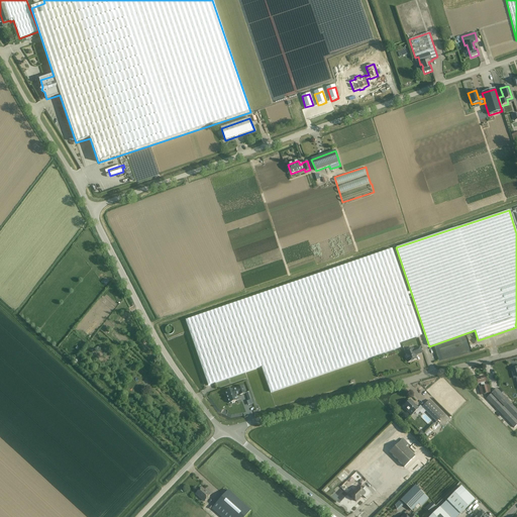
[(262,367),(271,393),(401,347),(399,343),(422,335),(392,249),(239,302),(186,320),(208,386),(262,367)]
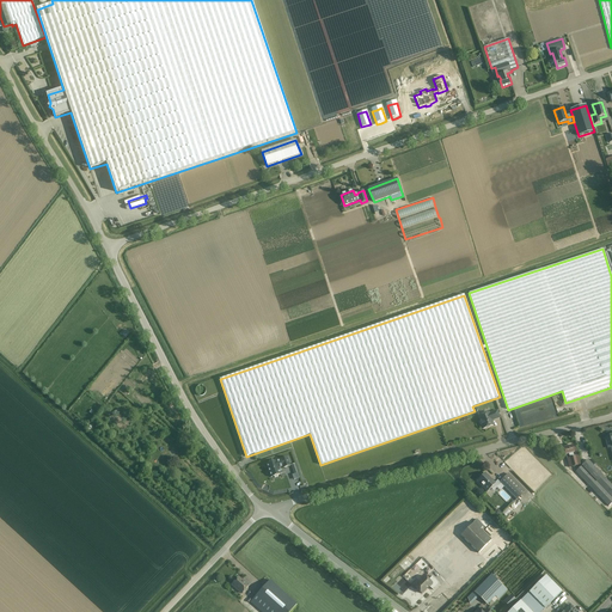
[(214,396),(213,392),(212,391),(210,390),(208,389),(207,389),(204,389),(203,390),(202,391),(201,392),(201,393),(201,395),(201,397),(202,399),(203,401),(204,402),(207,402),(208,402),(209,402),(212,401),(213,399),(213,398),(214,396)]
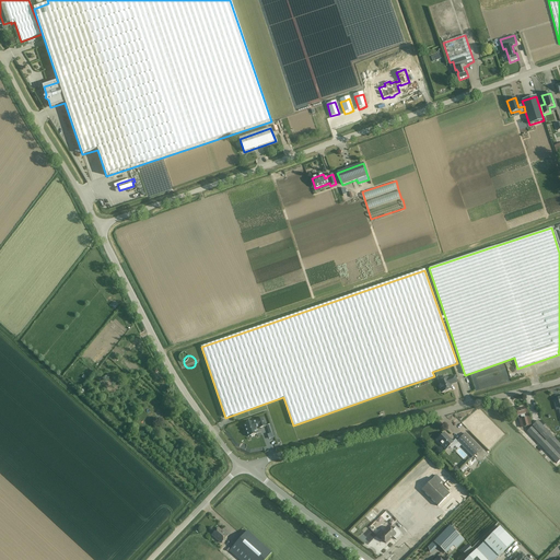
[(441,389),(442,393),(452,389),(450,385),(457,383),(455,376),(447,378),(439,381),(440,384),(439,386),(440,388),(441,389)]
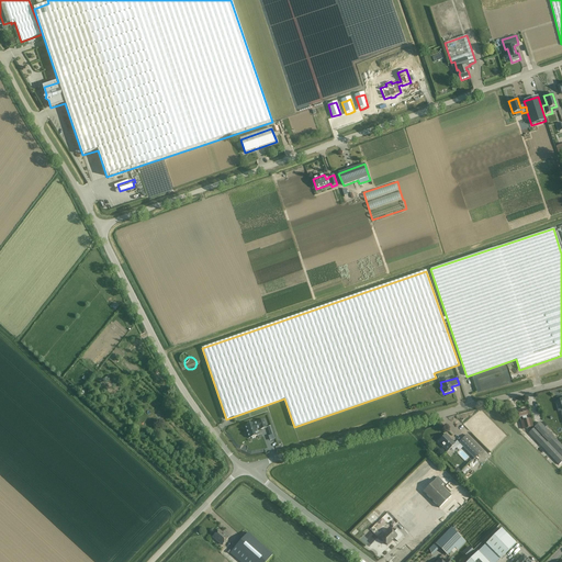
[(527,412),(526,409),(521,411),(521,409),(519,411),(519,412),(518,412),(520,418),(523,417),(526,429),(532,427),(529,411),(527,412)]
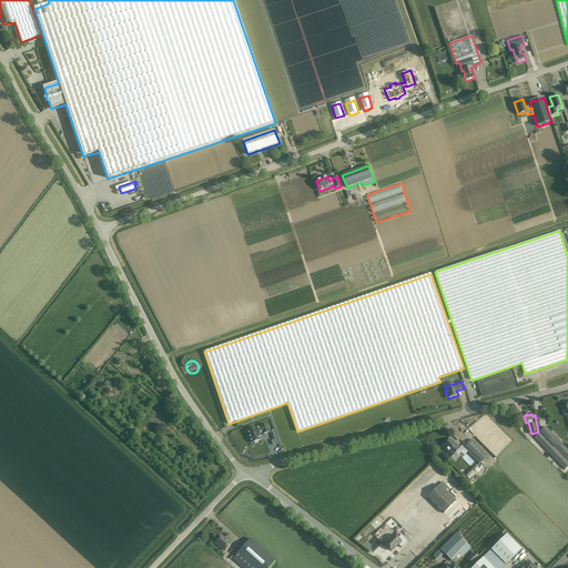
[(254,443),(255,444),(259,443),(257,440),(261,440),(257,432),(262,430),(263,435),(270,433),(266,425),(261,426),(261,427),(256,428),(247,432),(252,443),(254,443)]
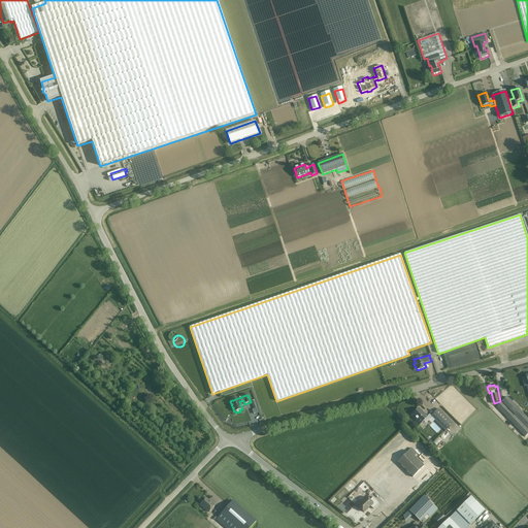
[(525,437),(527,433),(527,419),(507,397),(497,407),(525,437)]
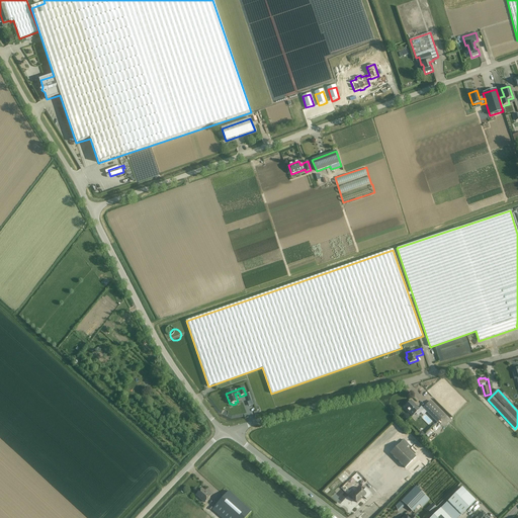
[(424,410),(437,423),(445,416),(430,401),(423,408),(421,407),(419,409),(411,401),(404,408),(413,416),(416,413),(418,416),(424,410)]
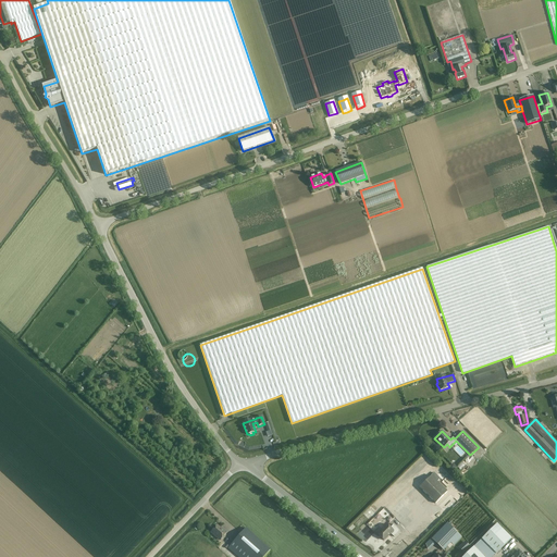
[(437,482),(440,479),(434,473),(419,487),(435,504),(447,492),(437,482)]
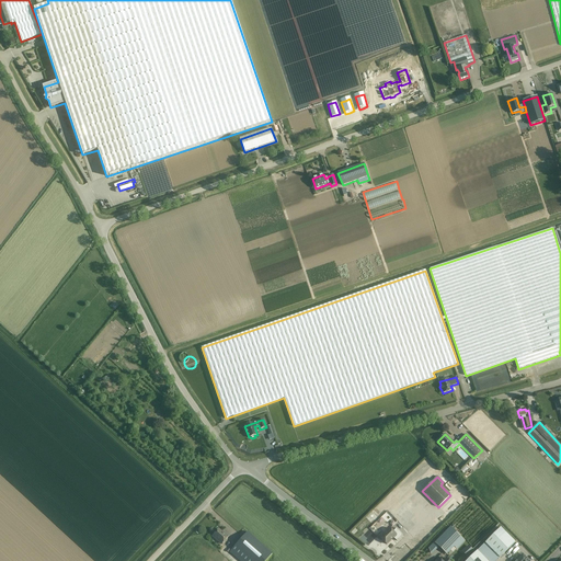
[(388,506),(395,514),(400,508),(392,502),(388,506)]
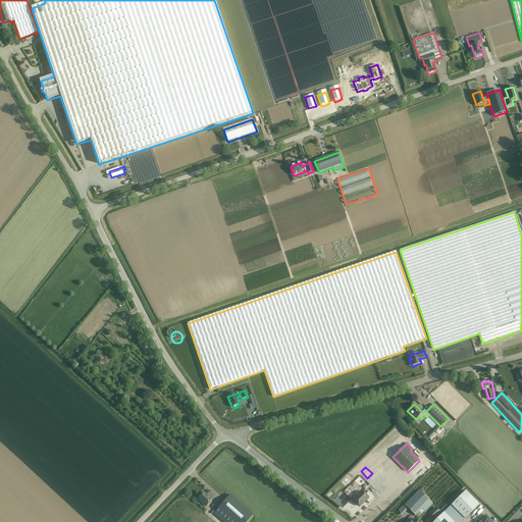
[(356,479),(353,481),(349,477),(343,482),(347,487),(349,485),(357,494),(364,488),(356,479)]
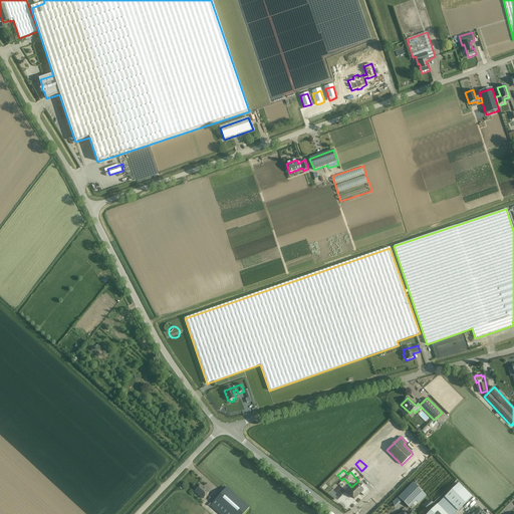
[(424,493),(413,483),(399,498),(410,508),(424,493)]
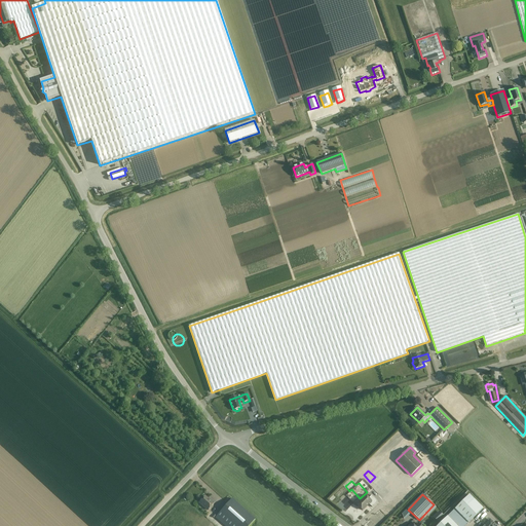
[(357,504),(363,511),(369,504),(372,508),(378,501),(372,495),(369,498),(366,495),(357,504)]
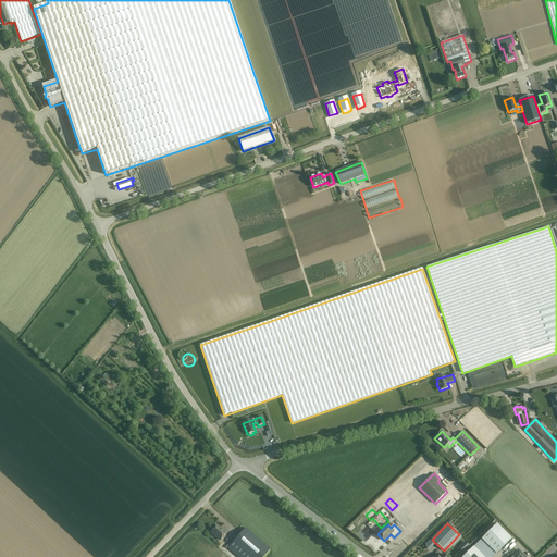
[(496,555),(511,540),(497,524),(481,540),(496,555)]
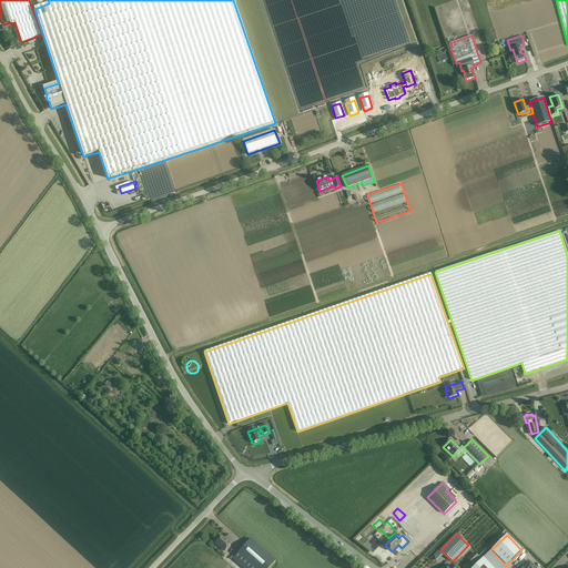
[(215,543),(224,551),(231,544),(227,540),(227,541),(221,536),(215,543)]
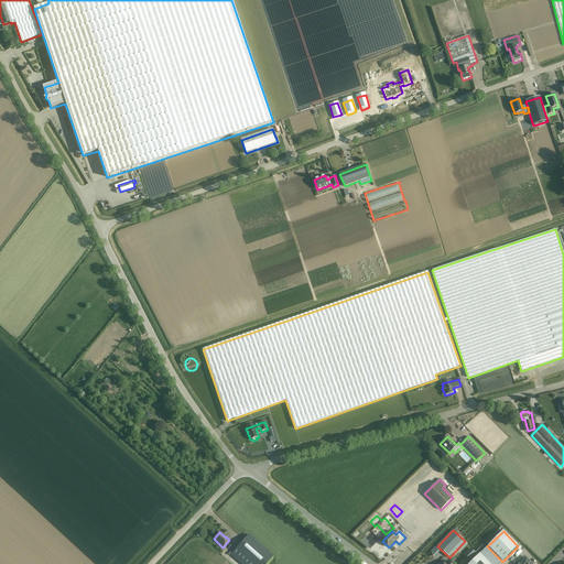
[(230,555),(240,563),(267,563),(273,556),(249,534),(230,555)]
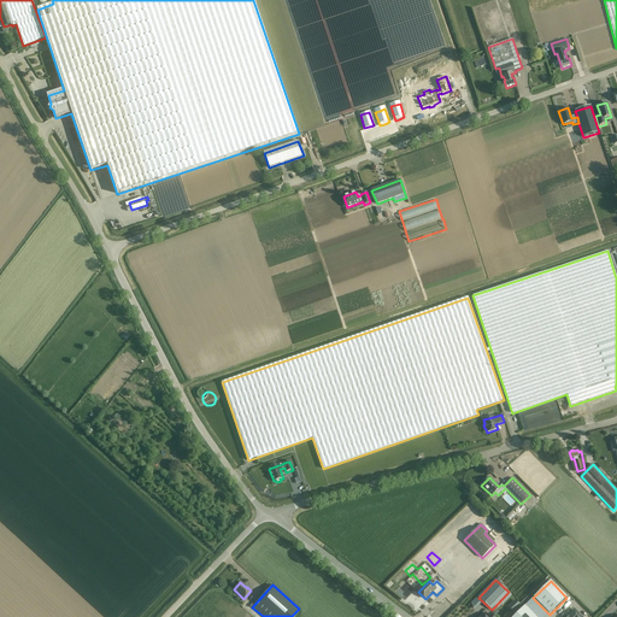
[(515,599),(507,606),(513,612),(521,605),(515,599)]
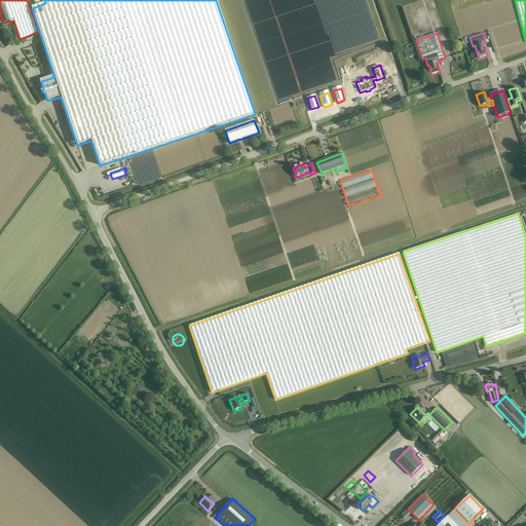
[(438,525),(456,525),(447,517),(438,525)]
